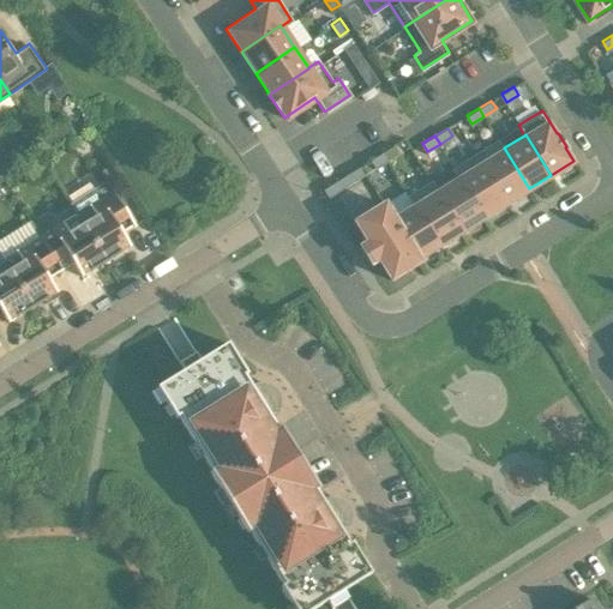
[(498,138),(475,151),(506,202),(529,188),(504,148),(498,138)]
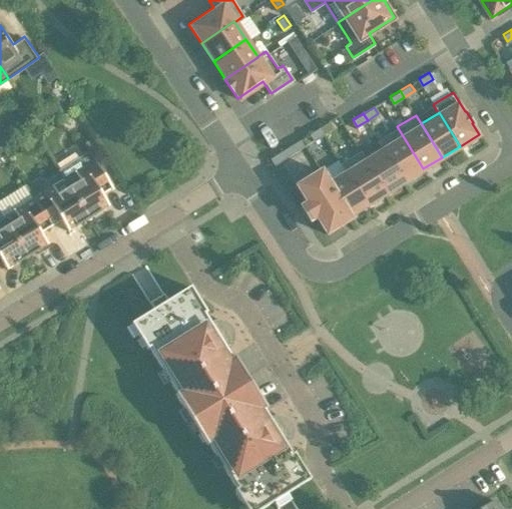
[(331,119),(320,126),(324,132),(335,126),(331,119)]
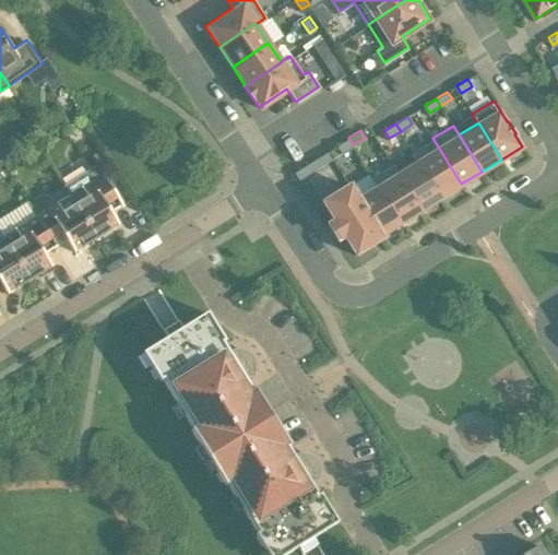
[(348,138),(337,144),(342,152),(353,144),(348,138)]
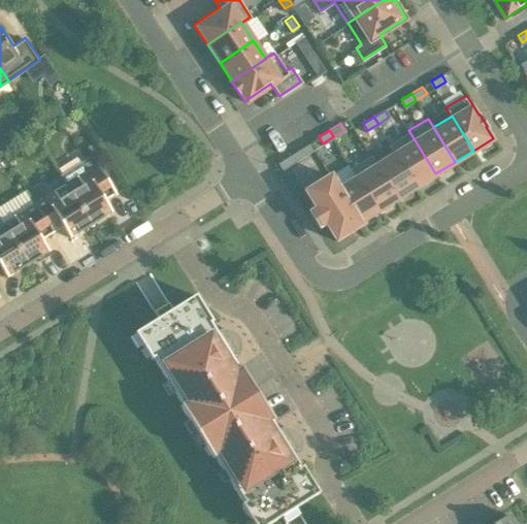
[(394,152),(395,151),(417,186),(435,173),(408,130),(389,142),(394,152)]
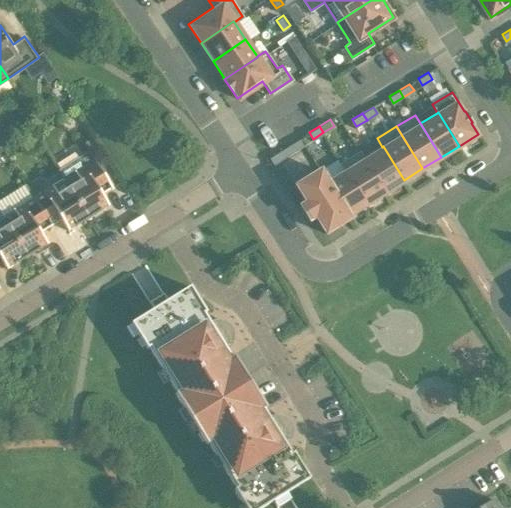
[(291,144),(295,150),(305,144),(301,137),(291,144)]
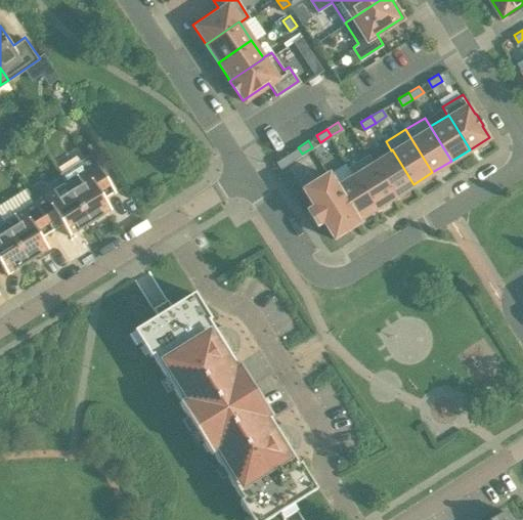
[(287,154),(291,161),(302,154),(298,147),(287,154)]
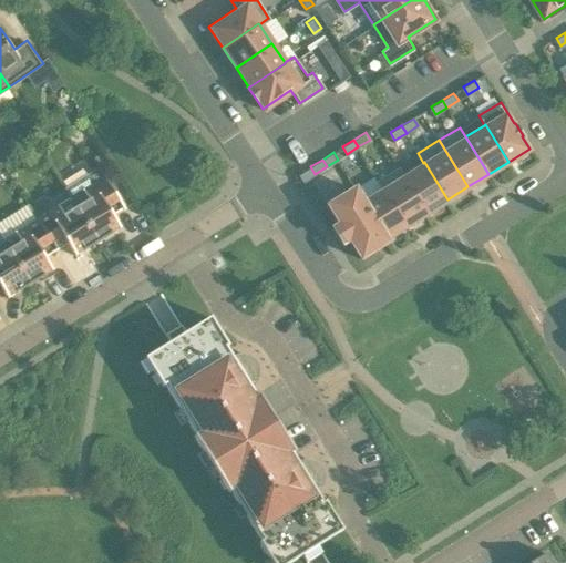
[(424,162),(423,163),(405,174),(404,175),(428,212),(448,200),(424,162)]
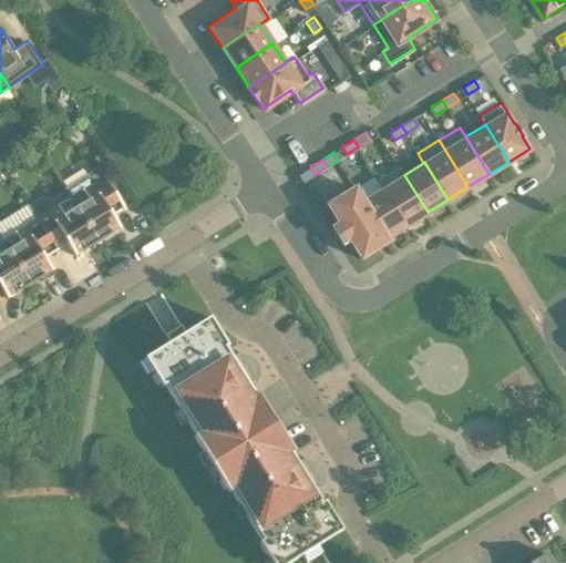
[(125,206),(100,164),(65,185),(72,196),(72,197),(99,239),(112,232),(112,231),(121,225),(109,206),(120,200),(124,206),(125,206)]
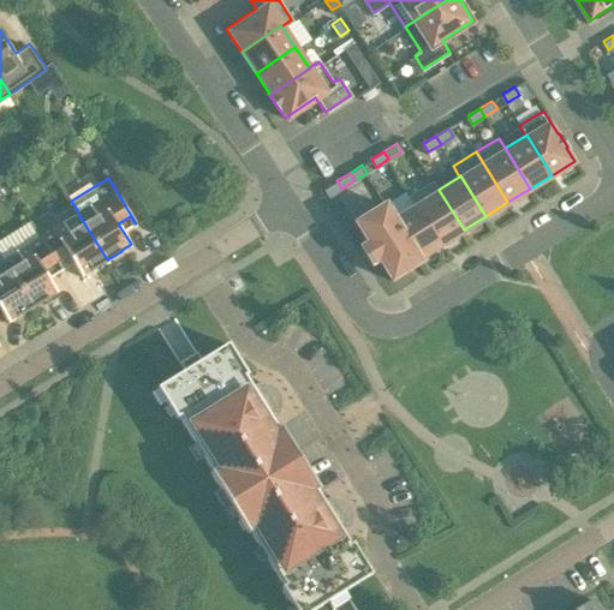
[(416,204),(417,203),(441,244),(464,229),(439,190),(440,189),(433,179),(409,193),(416,204)]
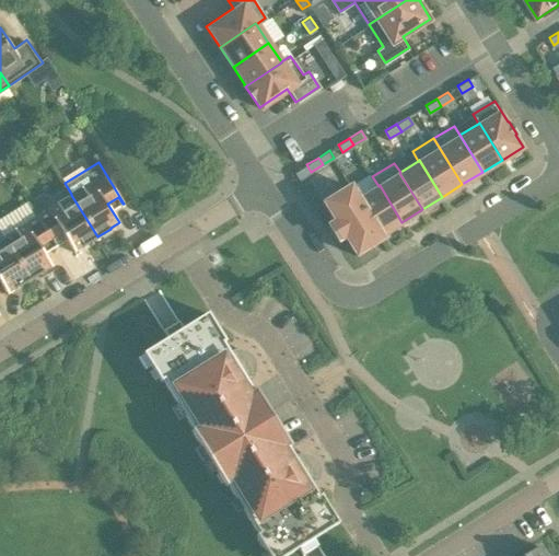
[(295,172),(300,178),(311,172),(306,164),(295,172)]
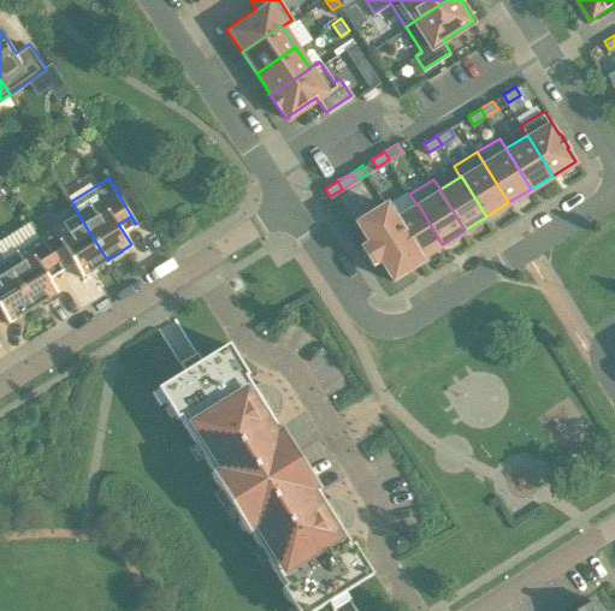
[(395,218),(396,217),(386,202),(356,220),(392,278),(423,260),(421,257),(420,257),(395,218)]
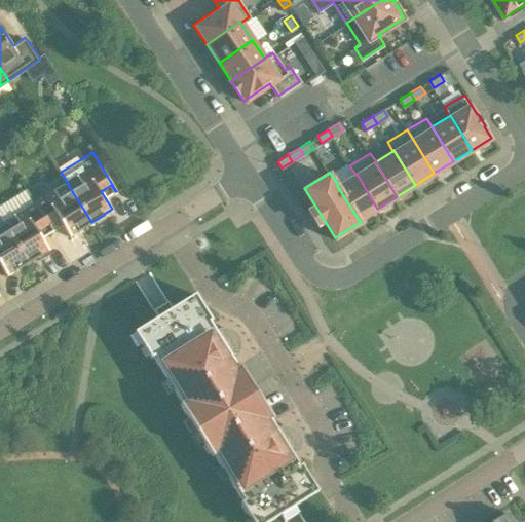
[(357,174),(355,175),(338,185),(337,186),(359,220),(360,220),(377,209),(357,174)]
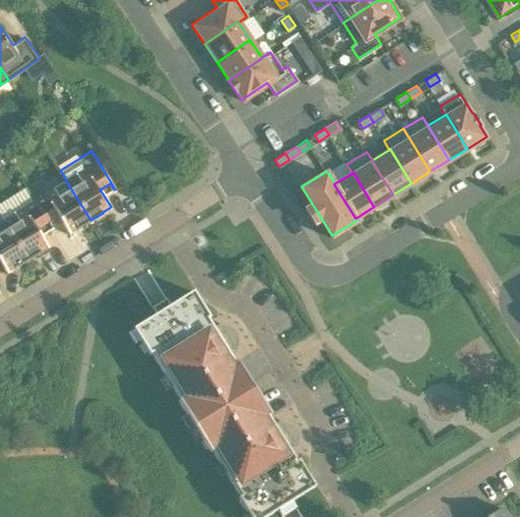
[(91,220),(66,181),(55,188),(54,186),(35,199),(48,222),(59,215),(69,232),(77,227),(78,228),(91,220)]
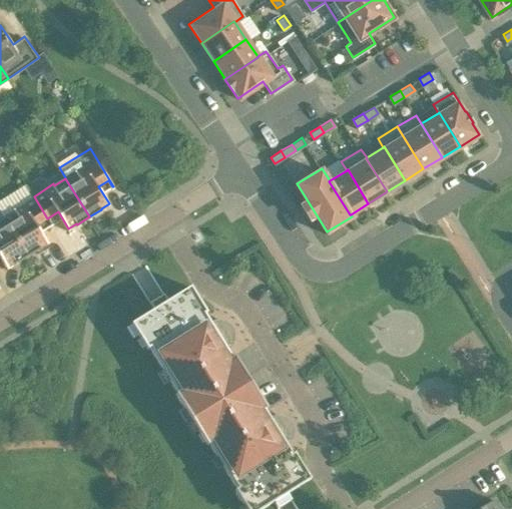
[(47,218),(34,196),(14,208),(15,209),(4,216),(28,255),(40,247),(40,246),(48,241),(41,230),(42,229),(43,225),(41,222),(47,218)]
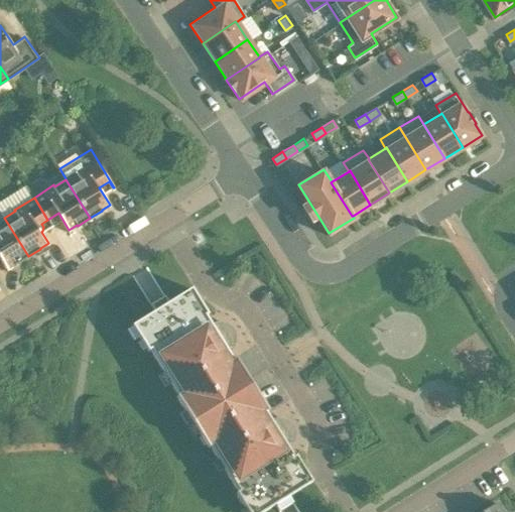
[(28,256),(4,218),(0,220),(0,257),(7,268),(15,263),(16,264),(28,256)]
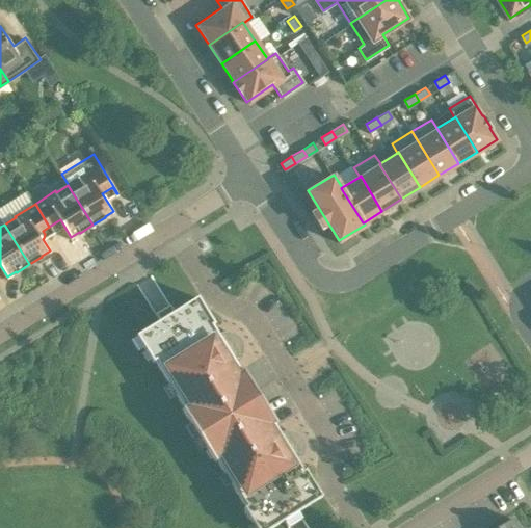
[(198,432),(260,395),(243,368),(242,369),(241,370),(240,367),(235,359),(238,357),(240,353),(241,349),(242,346),(241,342),(240,339),(237,336),(224,343),(212,323),(213,322),(214,322),(197,295),(136,333),(153,361),(154,360),(155,359),(184,405),(183,406),(183,405),(182,406),(198,432)]
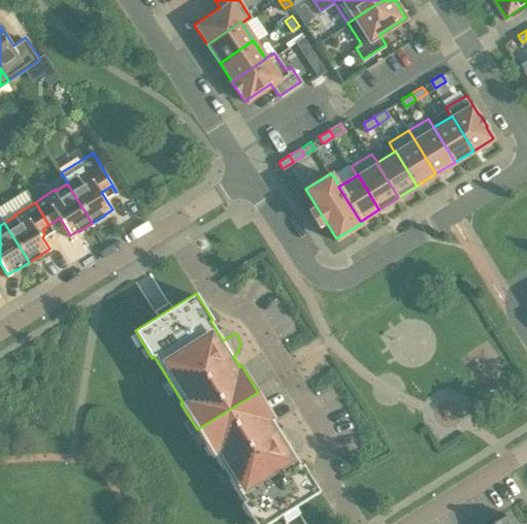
[(258,392),(197,429),(213,456),(215,455),(213,455),(215,454),(243,500),(243,501),(242,501),(241,501),(255,523),(265,523),(289,510),(320,491),(302,463),(301,464),(301,465),(289,446),(300,438),(299,434),(296,431),(293,429),(290,428),(286,427),(282,428),(278,429),(273,421),(272,419),(273,418),(274,418),(258,392)]
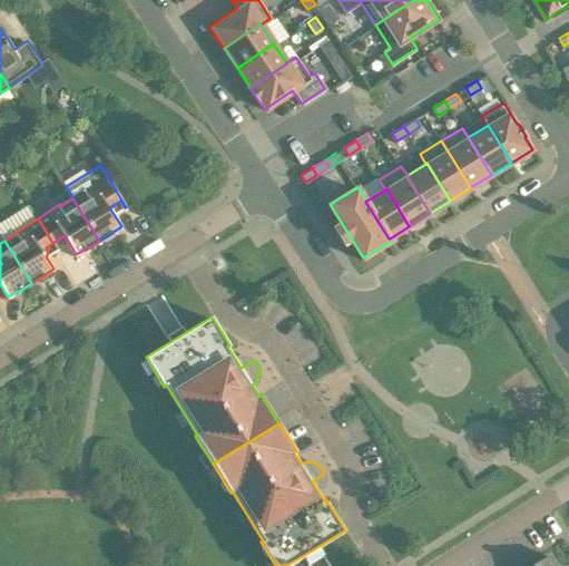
[(528,565),(557,565),(549,553),(528,565)]
